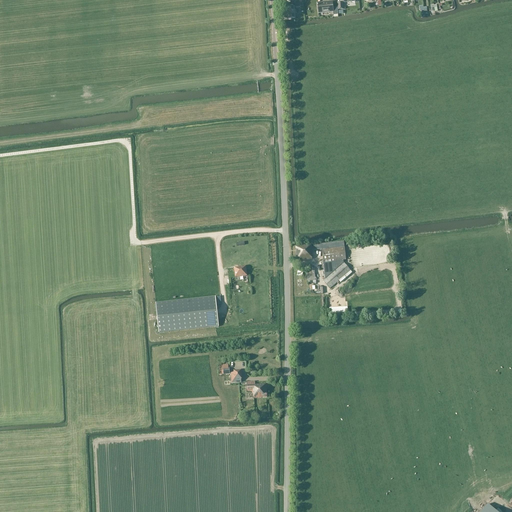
[(337,8),(333,8),(332,2),(317,4),(318,14),(333,12),(333,16),(334,16),(334,17),(338,17),(338,15),(337,8)]
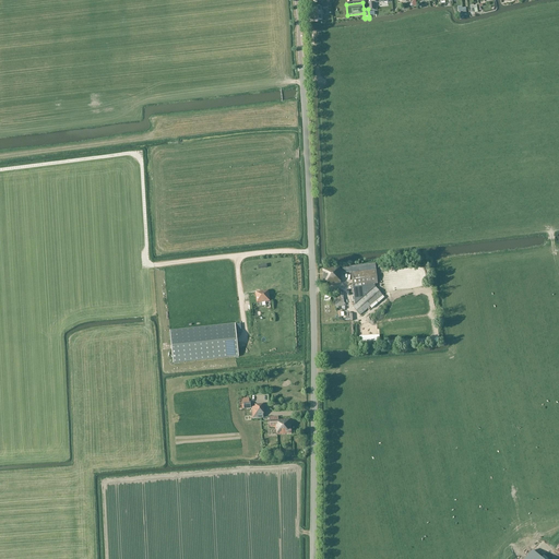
[(324,11),(322,11),(321,7),(312,8),(313,21),(322,21),(322,15),(324,15),(324,11)]
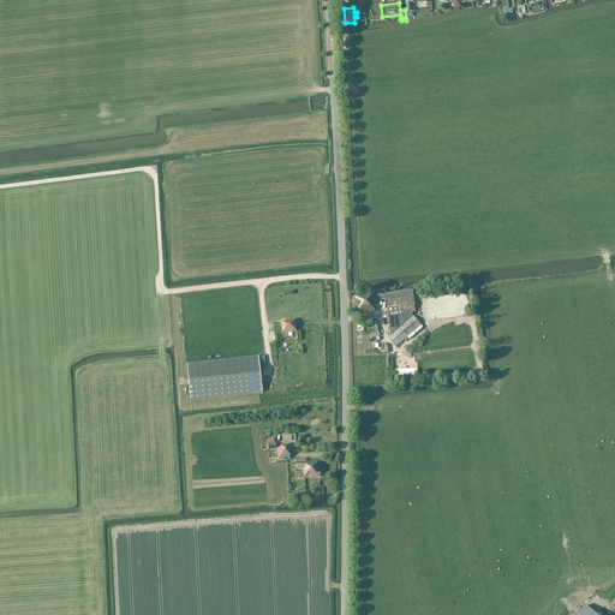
[(374,294),(354,297),(357,315),(375,312),(374,302),(386,300),(387,308),(388,316),(389,316),(392,335),(390,335),(388,339),(395,347),(421,326),(413,317),(413,316),(413,314),(416,314),(413,291),(374,296),(374,294)]
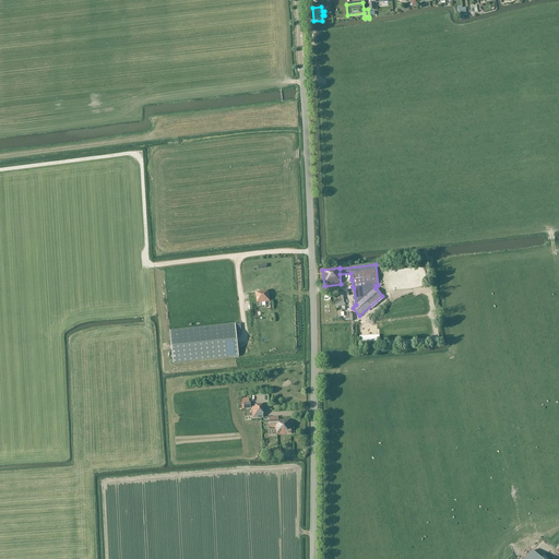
[(269,290),(260,292),(260,293),(256,294),(257,304),(270,301),(269,290)]
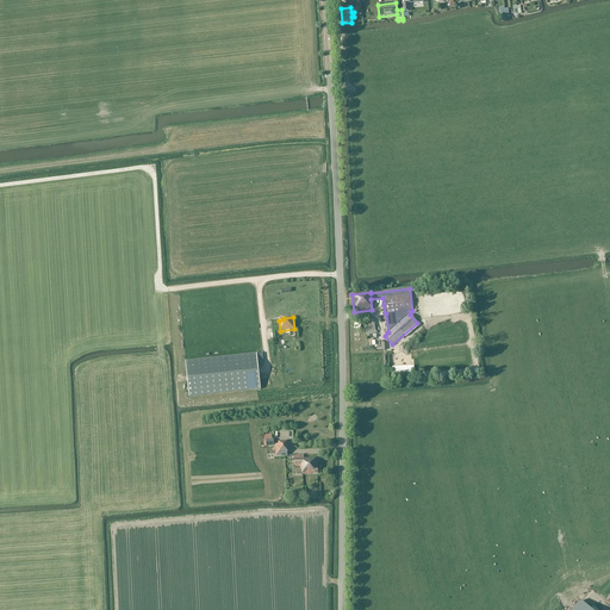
[(374,321),(365,322),(366,335),(375,335),(374,321)]
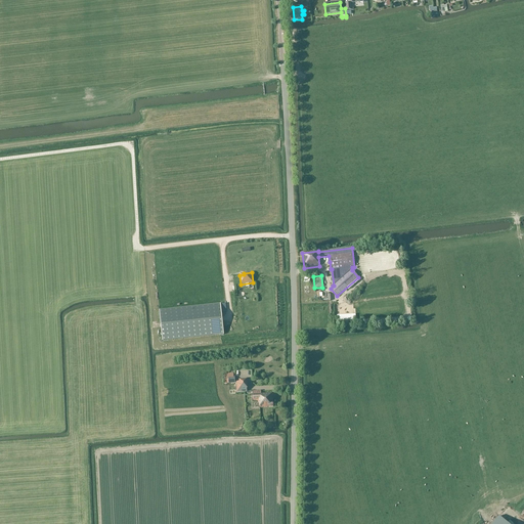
[(221,304),(160,310),(163,341),(224,335),(221,304)]
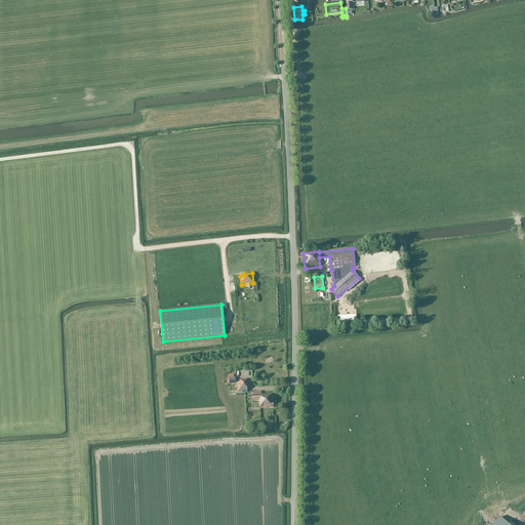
[(247,382),(237,384),(237,393),(247,392),(247,382)]
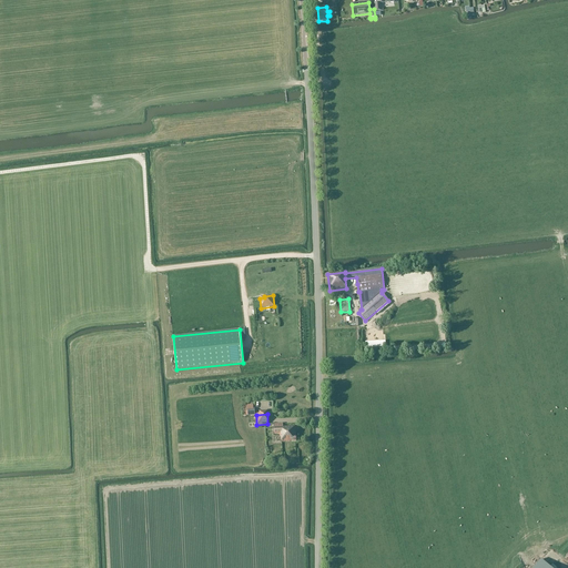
[(281,443),(296,442),(296,435),(295,435),(295,426),(283,427),(283,424),(273,425),(274,428),(273,428),(273,435),(280,434),(280,437),(281,437),(281,443)]
